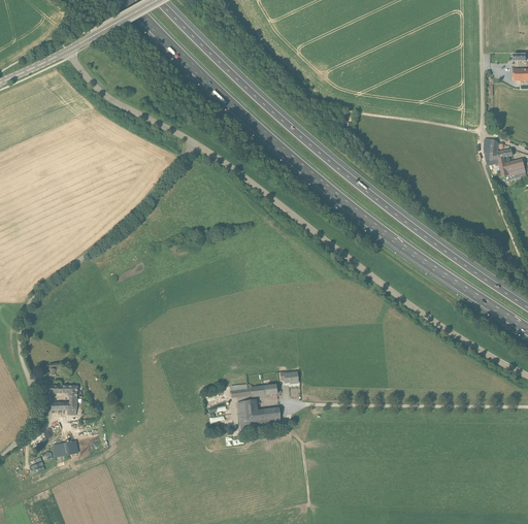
[(527,76),(527,51),(513,51),(513,58),(527,57),(527,65),(513,66),(514,77),(527,76)]
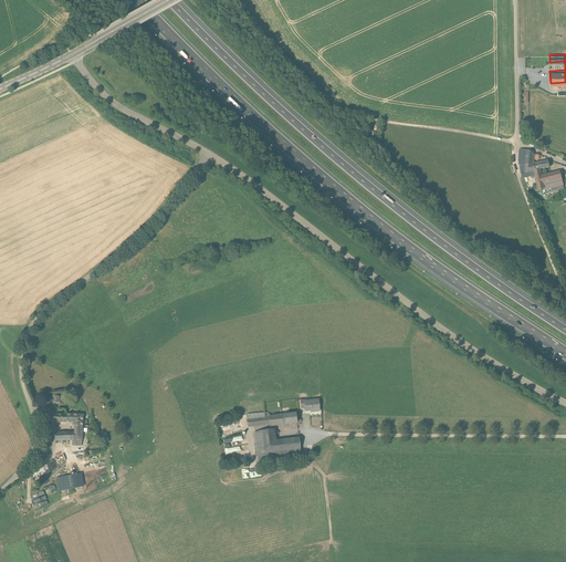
[(519,151),(519,155),(520,156),(520,160),(525,160),(533,160),(534,166),(541,165),(549,164),(548,157),(548,156),(547,156),(534,159),(535,155),(535,152),(535,149),(533,149),(534,148),(523,145),(523,146),(520,146),(519,151)]
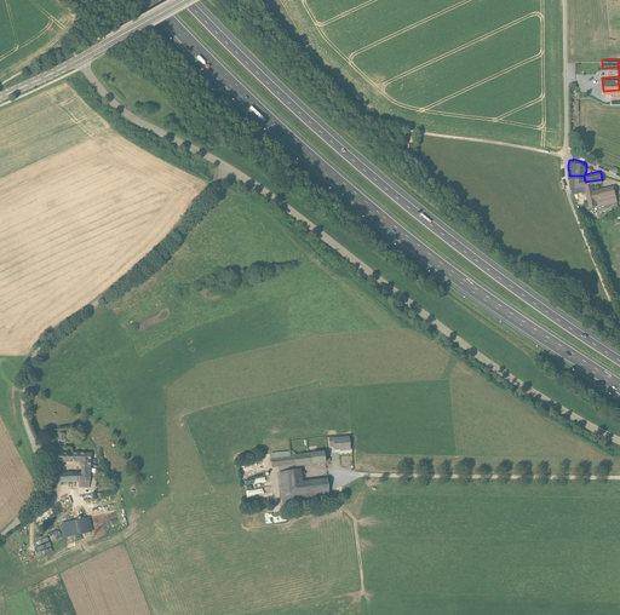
[(585,182),(585,183),(590,203),(591,210),(597,208),(609,205),(618,202),(616,197),(613,183),(593,188),(592,180),(585,182)]
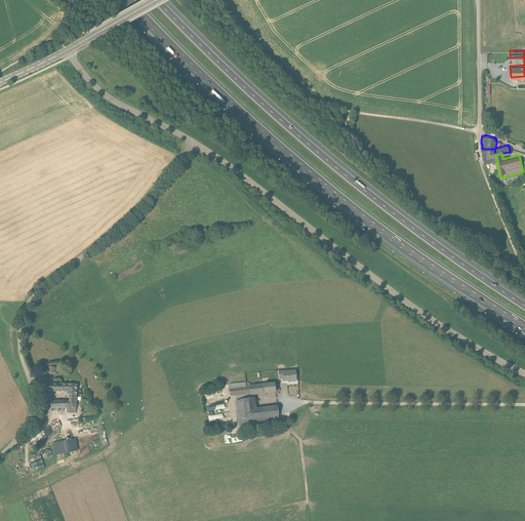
[(296,377),(296,372),(295,366),(282,367),(278,367),(279,375),(283,374),(283,377),(288,376),(288,377),(296,377)]
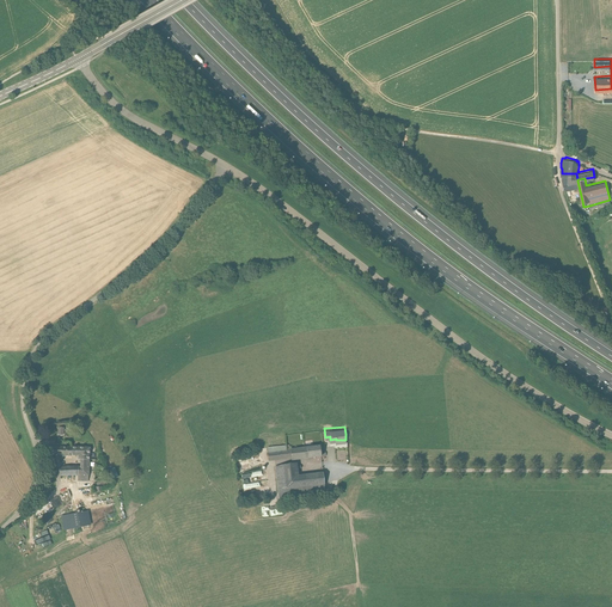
[(89,471),(90,445),(49,442),(49,449),(59,451),(59,452),(72,452),(78,452),(78,455),(80,455),(80,463),(80,464),(78,464),(78,463),(65,463),(61,463),(60,463),(59,463),(60,472),(73,471),(79,471),(89,471)]
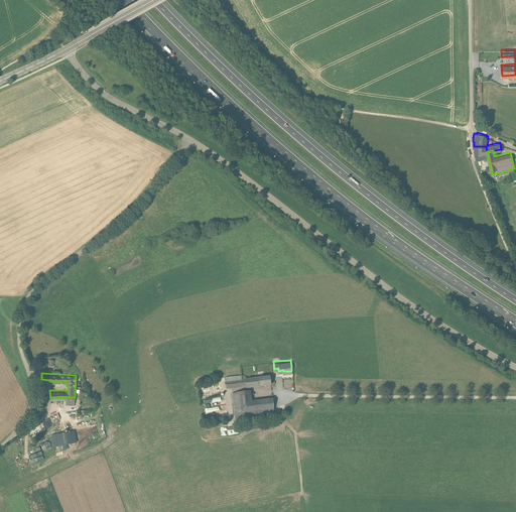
[(270,373),(258,374),(259,383),(271,381),(270,373)]
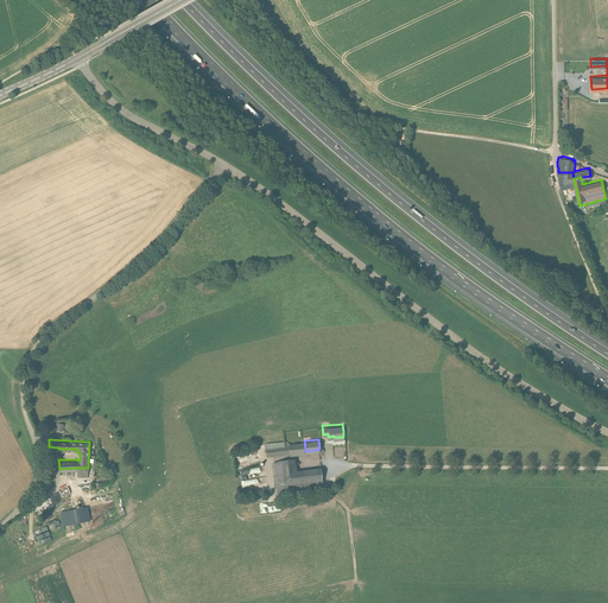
[(293,452),(305,451),(304,440),(289,443),(290,454),(293,454),(293,452)]
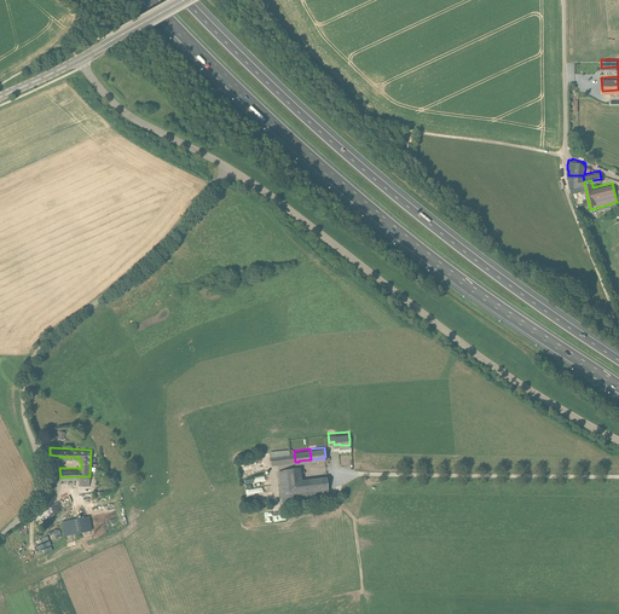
[(282,490),(283,500),(329,494),(327,474),(301,479),(299,464),(278,468),(281,491),(282,490)]
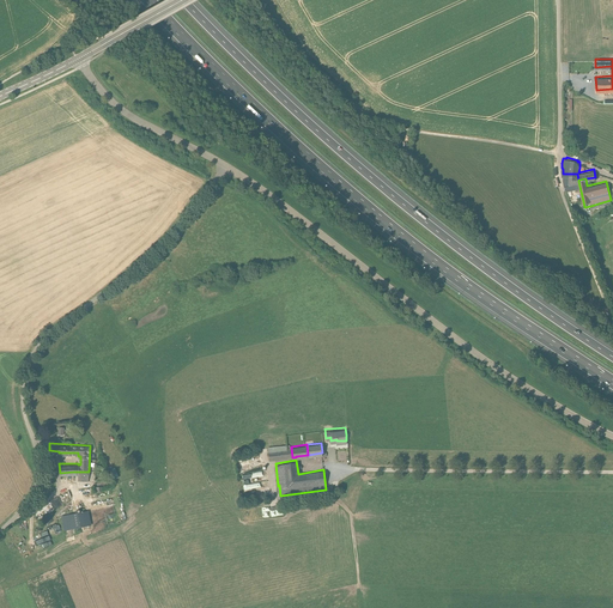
[(59,494),(62,502),(70,497),(66,491),(59,494)]
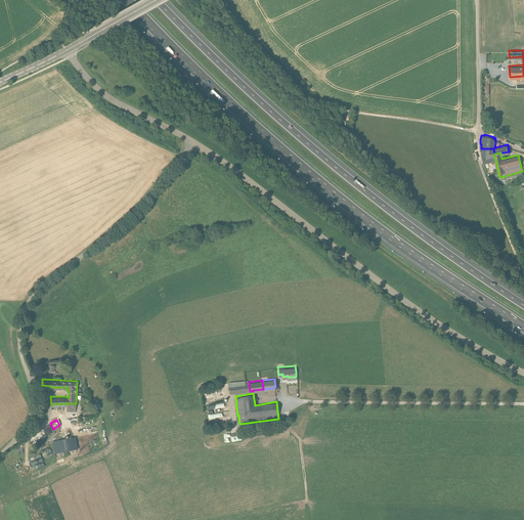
[(76,434),(54,438),(56,450),(78,446),(76,434)]
